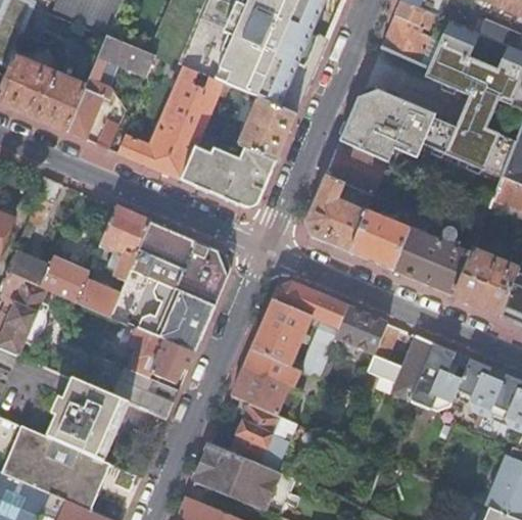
[(0,63),(9,67),(14,55),(22,36),(35,6),(38,0),(4,0),(0,9),(0,63)]
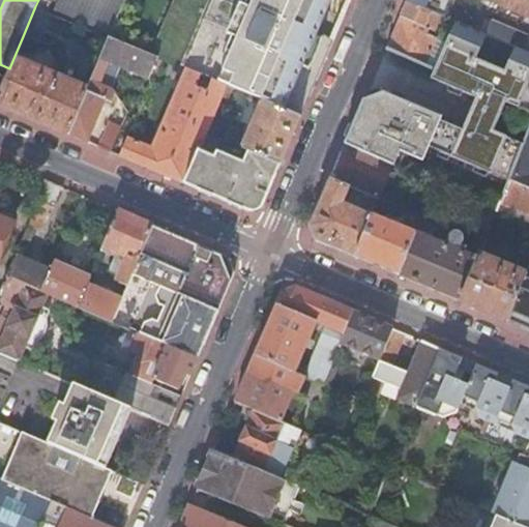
[(56,0),(53,6),(109,31),(121,0),(56,0)]
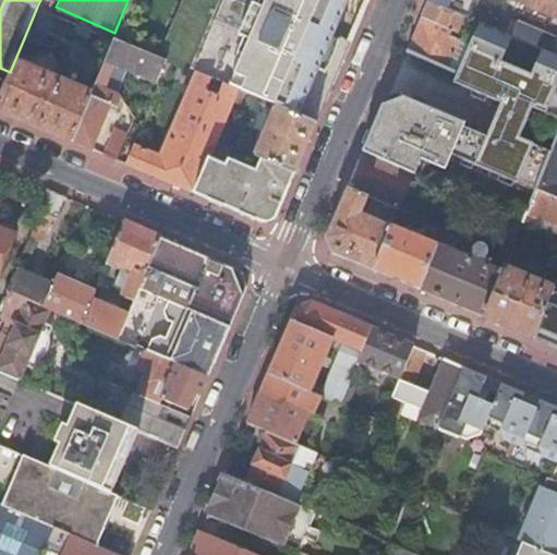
[(365,0),(367,1),(367,0),(182,0),(181,4),(159,56),(170,60),(196,71),(240,88),(258,97),(269,101),(276,105),(293,111),(316,121),(350,43),(329,28),(341,0),(365,0)]
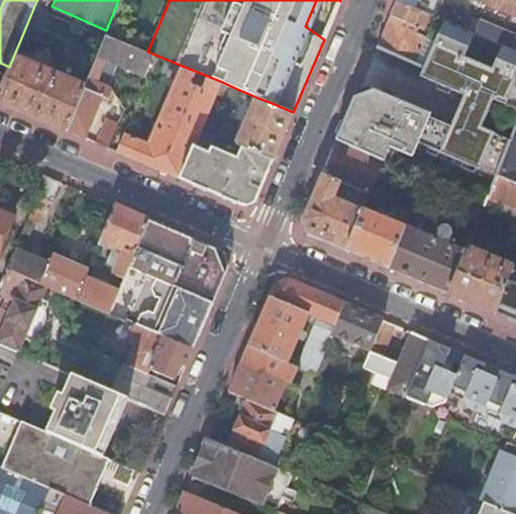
[(424,28),(431,12),(402,0),(396,0),(394,5),(377,44),(415,61),(428,29),(424,28)]
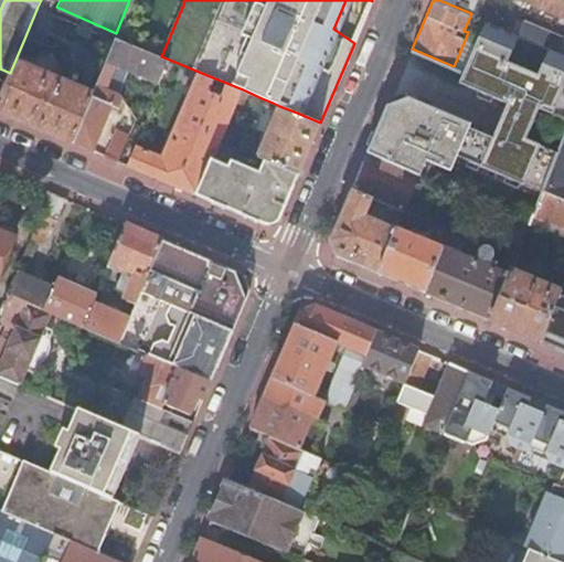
[(439,0),(471,13),(475,14),(480,0),(524,0),(563,17),(563,0),(439,0)]
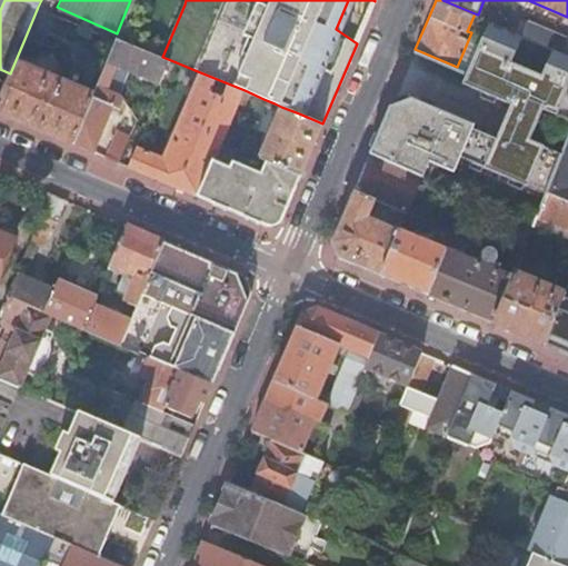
[(41,46),(55,15),(38,7),(25,39),(41,46)]
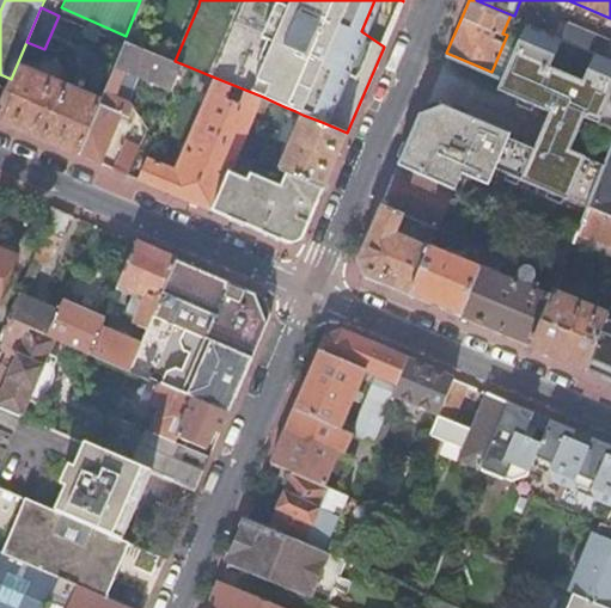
[(508,135),(495,165),(506,170),(519,176),(544,186),(557,191),(587,204),(605,163),(570,148),(584,114),(610,126),(610,56),(603,54),(594,50),(584,79),(550,63),(562,37),(526,22),(502,77),(498,86),(548,108),(536,136),(532,145),(508,135)]
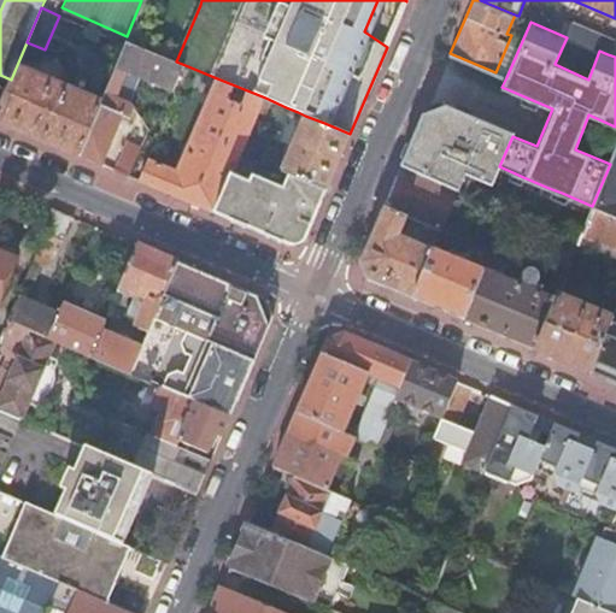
[(614,40),(573,22),(567,37),(599,51),(608,54),(614,40)]
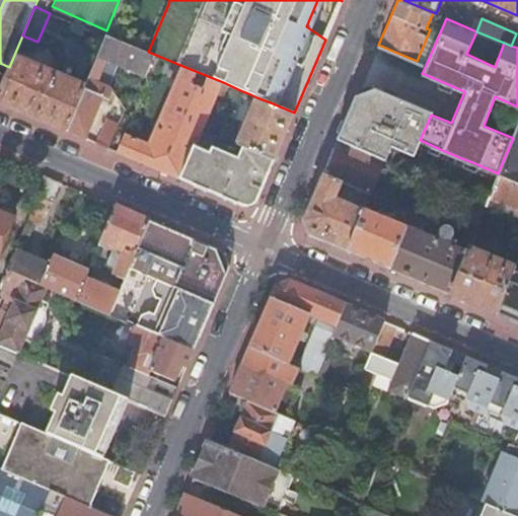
[(112,20),(105,33),(114,37),(120,24),(112,20)]
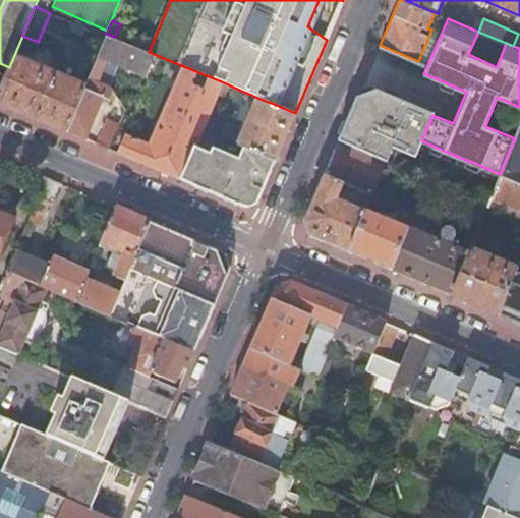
[(105,36),(88,76),(97,80),(106,59),(149,77),(159,56),(149,52),(114,37),(106,34),(105,36)]
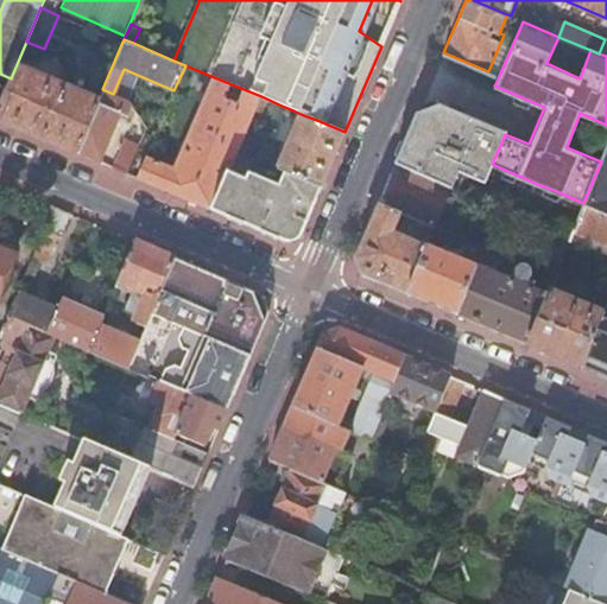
[(0,115),(32,131),(78,151),(99,100),(17,64),(11,78),(7,87),(0,102),(0,115)]
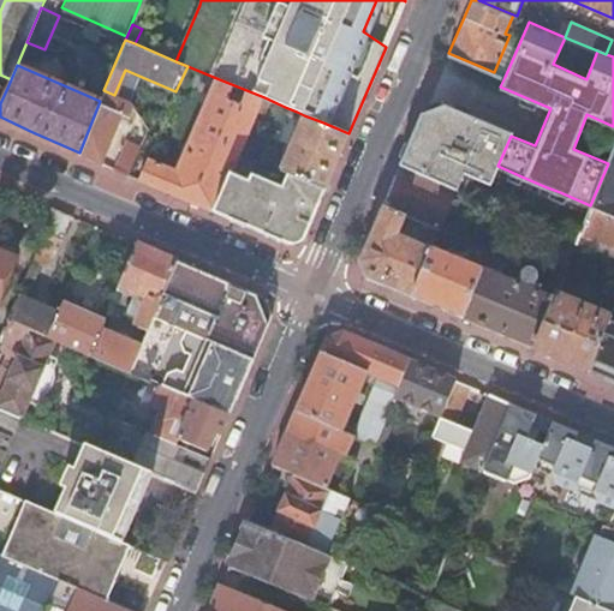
[(215,211),(232,172),(264,97),(216,78),(177,168),(148,156),(139,179),(215,211)]
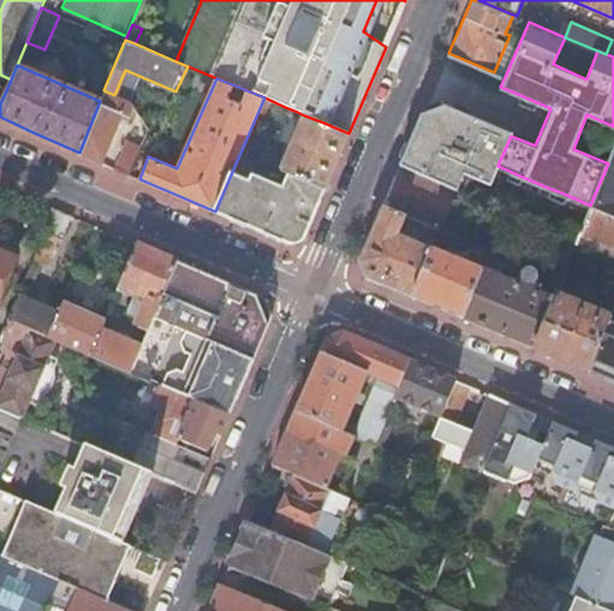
[(100,101),(79,153),(101,163),(123,113),(130,117),(133,106),(130,102),(114,95),(103,90),(100,101)]
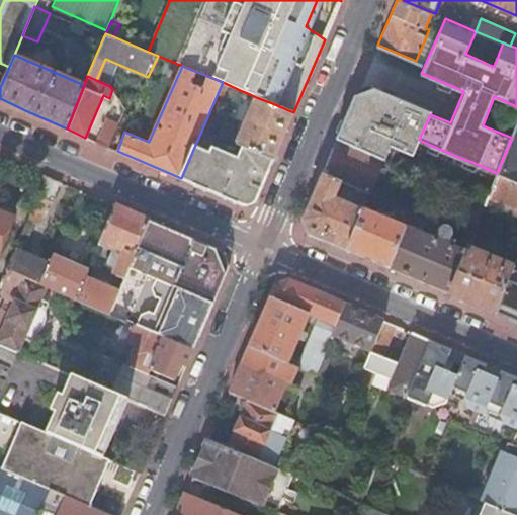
[(413,154),(419,140),(430,114),(431,111),(386,92),(374,87),(355,95),(338,139),(383,158),(385,159),(392,145),(413,154)]
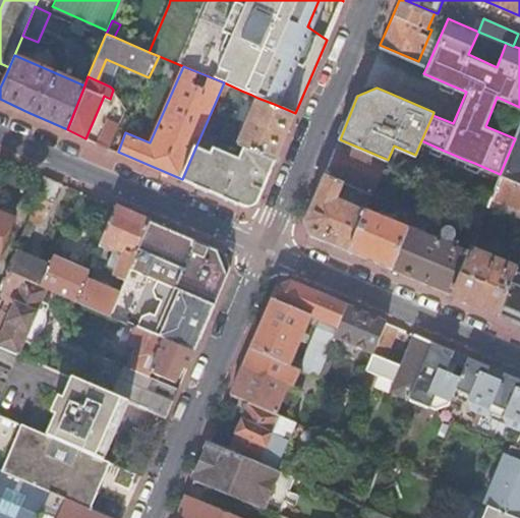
[(247,104),(251,95),(241,91),(237,100),(247,104)]
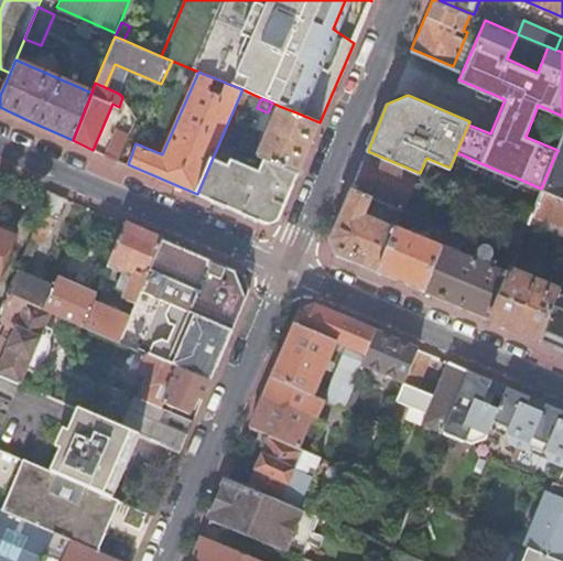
[(309,148),(320,122),(296,112),(279,106),(258,155),(263,158),(298,172),(309,148)]
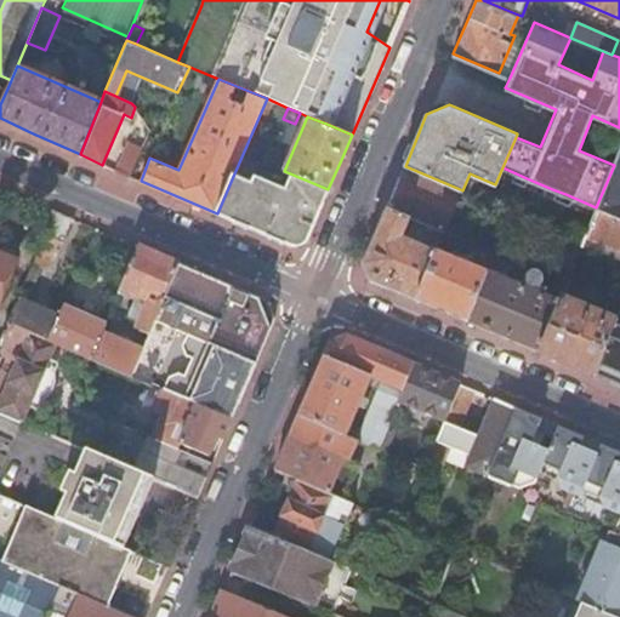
[(115,170),(129,176),(138,153),(125,147),(115,170)]
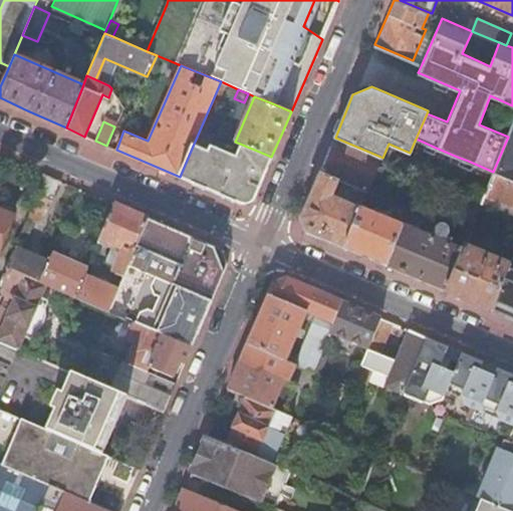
[(512,124),(508,137),(493,172),(493,173),(512,181),(512,124)]
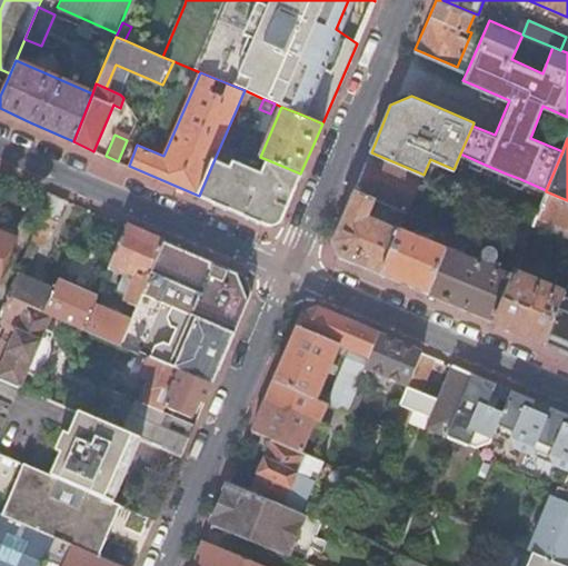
[(355,190),(377,199),(399,209),(407,211),(421,174),(371,152),(364,169),(355,190)]
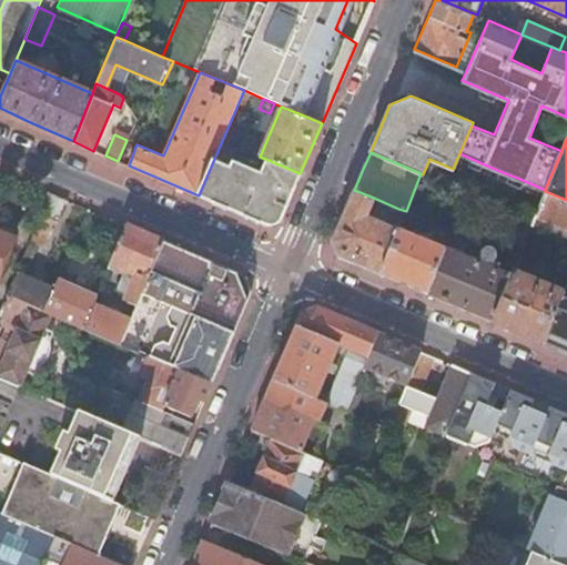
[(482,163),(469,158),(467,163),(479,168),(482,163)]
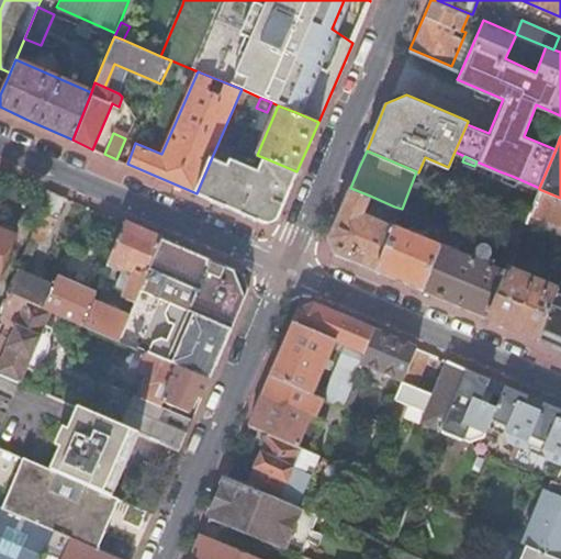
[(212,157),(197,193),(202,196),(265,221),(279,215),(296,171),(262,157),(258,169),(232,158),(228,165),(212,157)]
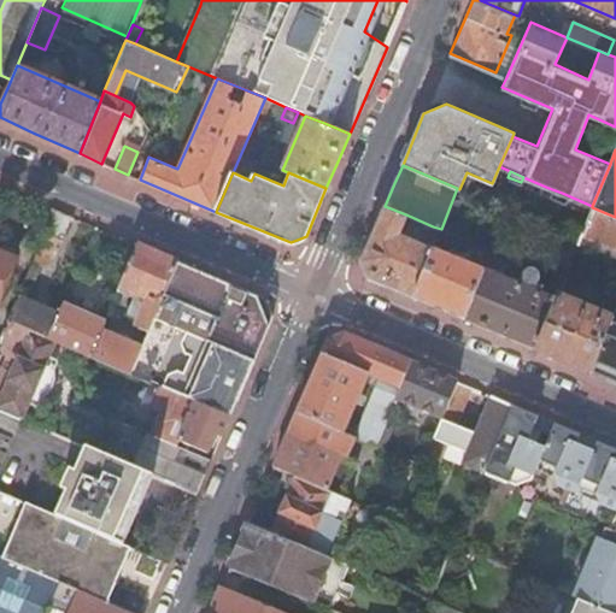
[(459,189),(457,188),(441,229),(439,234),(447,236),(465,192),(459,189)]
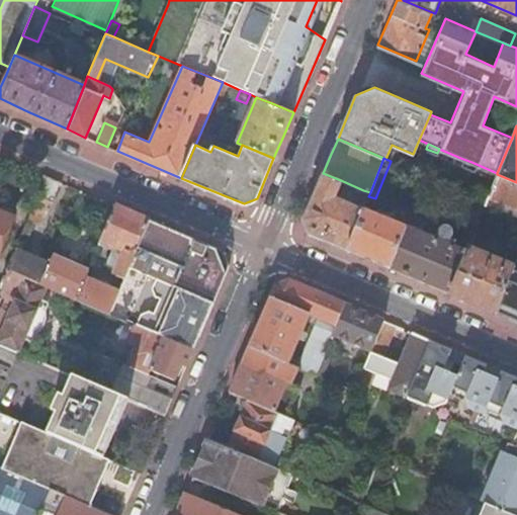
[(471,162),(460,158),(458,163),(469,167),(471,162)]
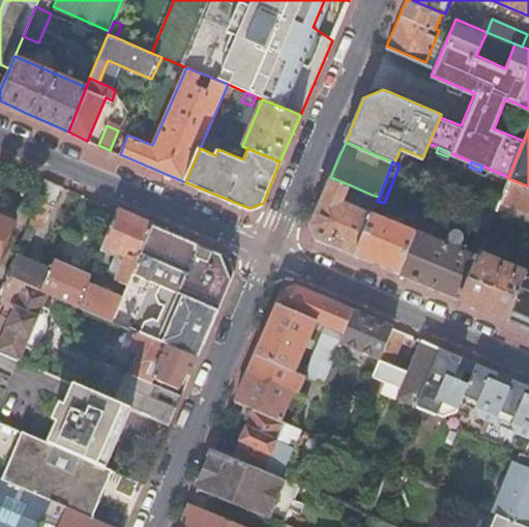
[(351,185),(330,177),(311,223),(317,237),(334,245),(355,254),(373,211),(374,209),(368,206),(366,209),(344,201),(351,185)]
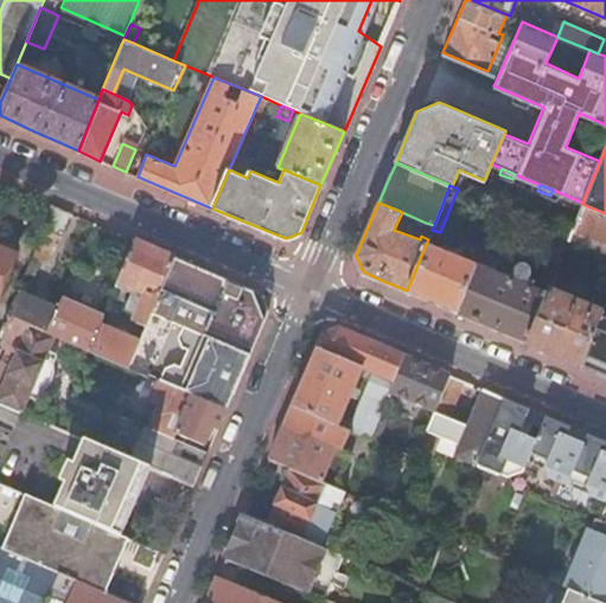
[(71,212),(53,204),(25,270),(34,274),(40,258),(39,255),(40,251),(48,254),(57,232),(62,235),(71,212)]
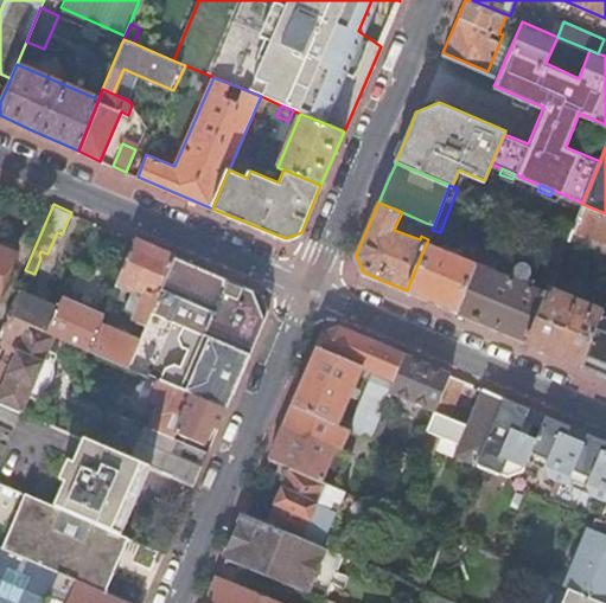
[(605,213),(582,204),(571,231),(605,245),(605,213)]
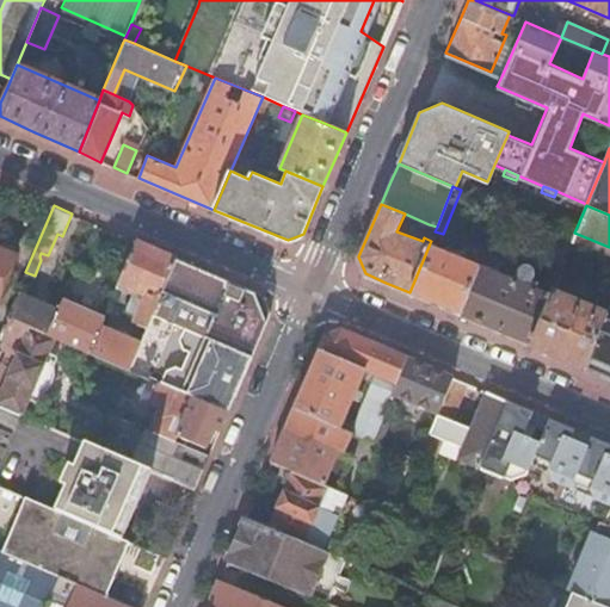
[(435,231),(437,227),(429,224),(424,237),(431,241),(435,231)]
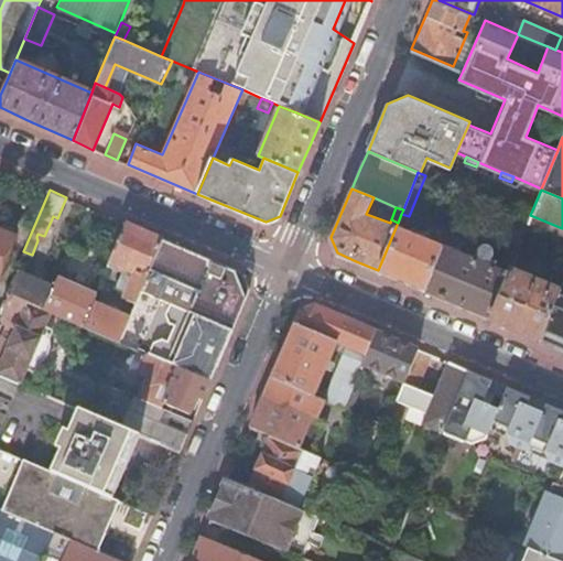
[(520,243),(529,222),(510,214),(502,235),(520,243)]
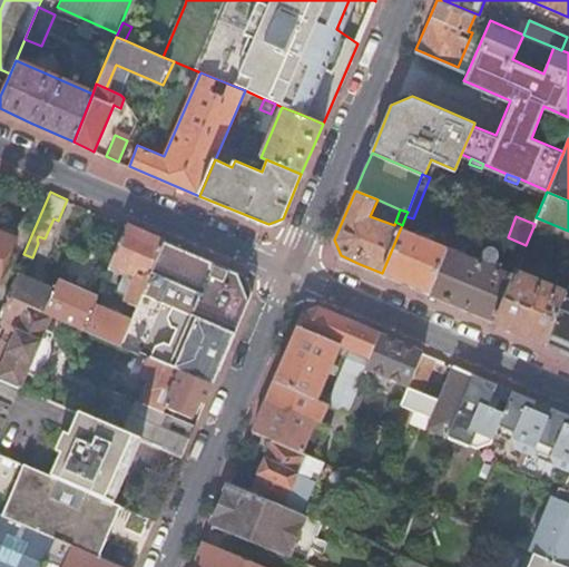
[(127,225),(118,221),(104,253),(114,257),(127,225)]
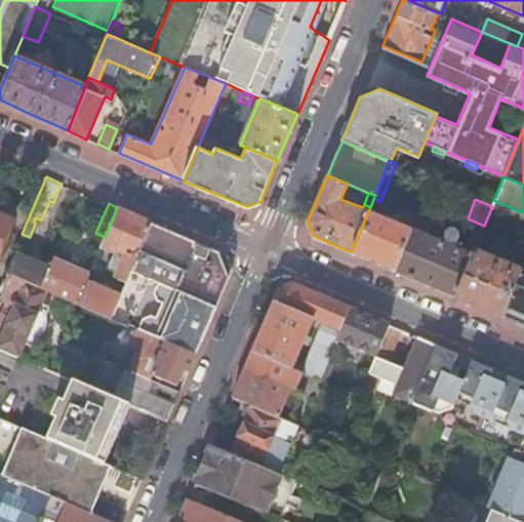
[(130,270),(152,223),(122,209),(117,207),(105,237),(102,243),(113,248),(107,264),(117,268),(114,273),(117,277),(125,281),(126,278),(129,272),(130,270)]
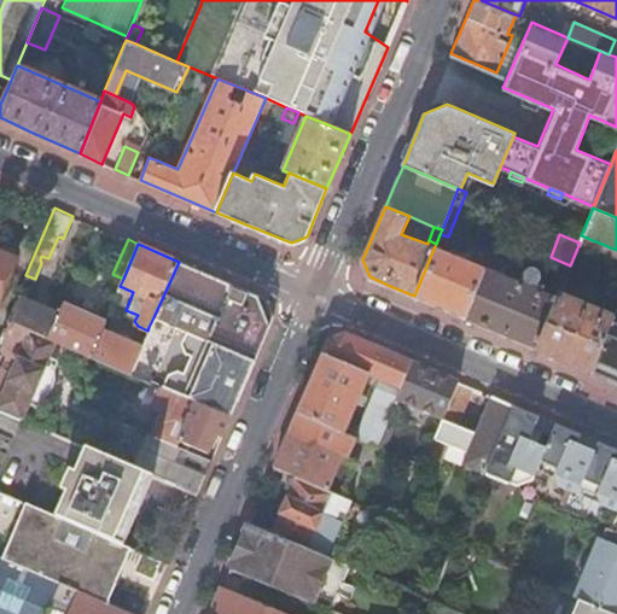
[(435,246),(414,296),(438,307),(457,314),(465,317),(489,255),(490,252),(473,245),(467,259),(435,246)]
